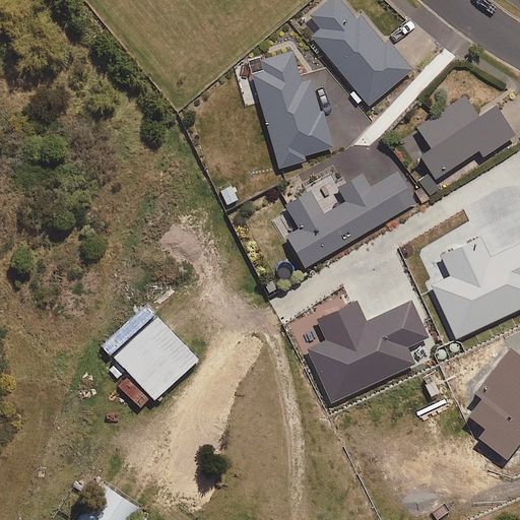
[(358,13),(353,17),(338,0),(323,0),(308,13),(319,26),(310,35),(369,103),(409,67),(385,39),(382,42),(358,13)]
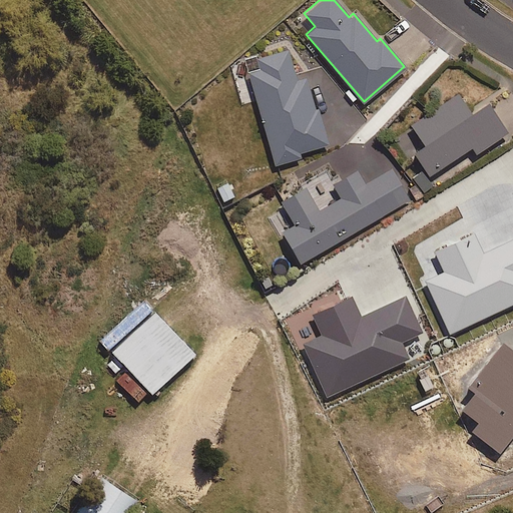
[(307,75),(295,79),(286,48),(255,57),(259,68),(246,72),(255,100),(275,163),(299,156),(298,152),(327,143),(307,75)]
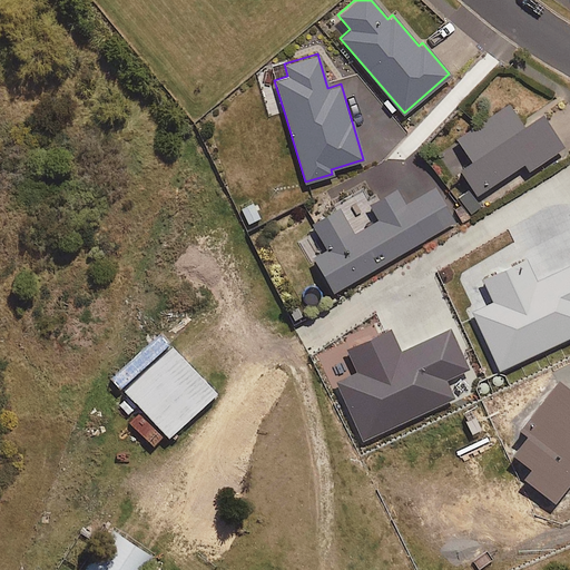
[(538,111),(520,124),(505,102),(455,137),(459,143),(440,156),(457,180),(463,176),(474,193),(521,160),(528,169),(561,146),(538,111)]
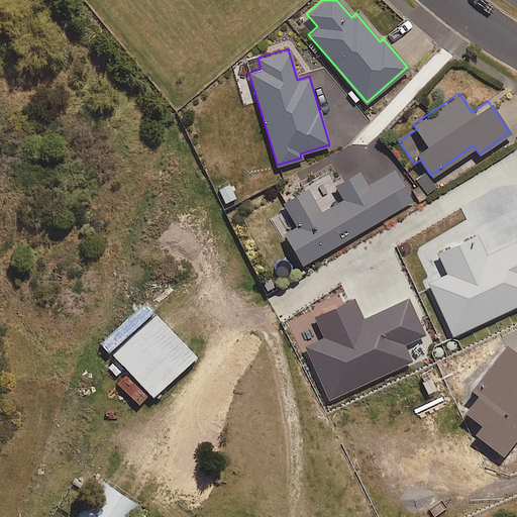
[(299,265),(411,201),(393,169),(366,185),(356,170),(332,184),(340,198),(318,210),(305,187),(280,201),(293,224),(280,231),(299,265)]
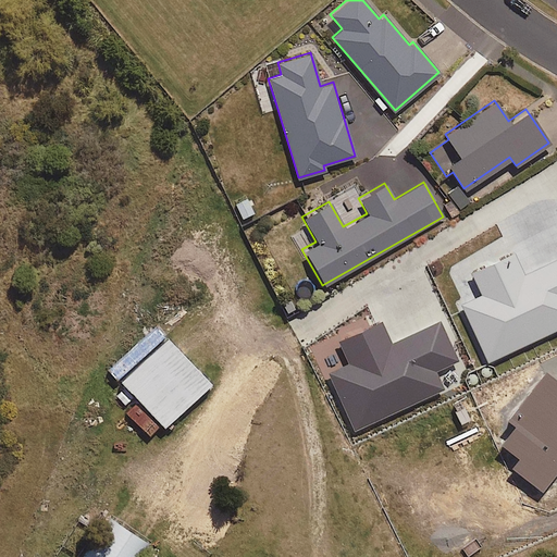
[(556,257),(524,272),(515,251),(470,272),(481,295),(460,305),(487,361),(556,329),(556,257)]
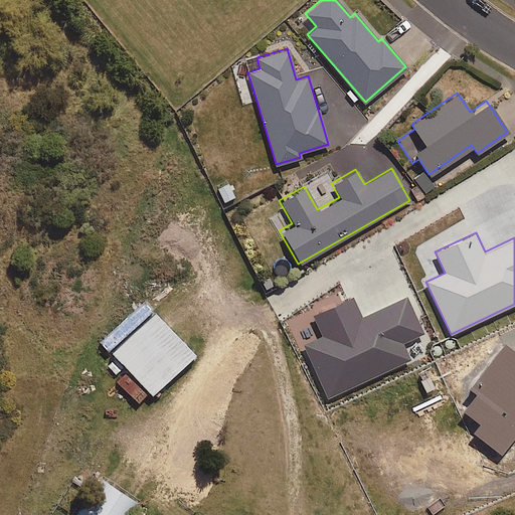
[(303,345),(327,399),(411,360),(403,343),(423,334),(407,297),(363,318),(353,297),(313,316),(323,336),(303,345)]
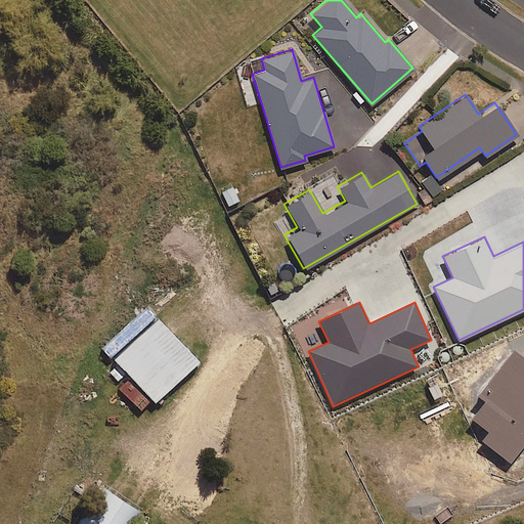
[(123,397),(128,403),(134,397),(142,406),(153,396),(156,399),(199,358),(146,303),(103,344),(120,361),(110,372),(128,391),(123,397)]
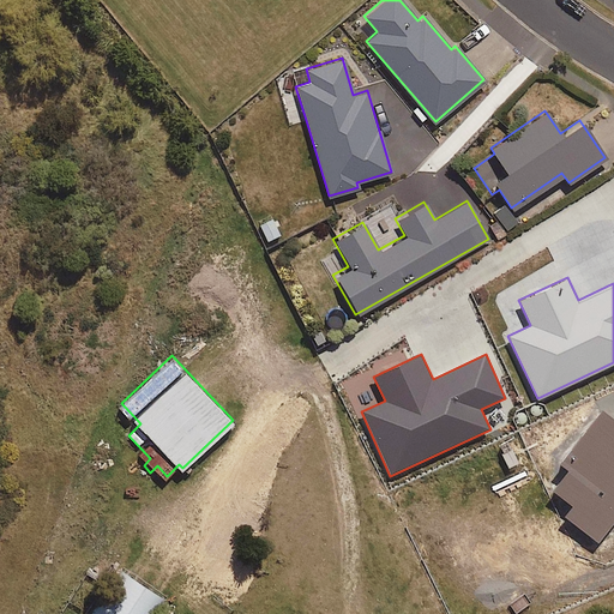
[(613,419),(603,411),(559,465),(570,471),(554,493),(572,507),(564,517),(599,546),(613,525),(613,419)]
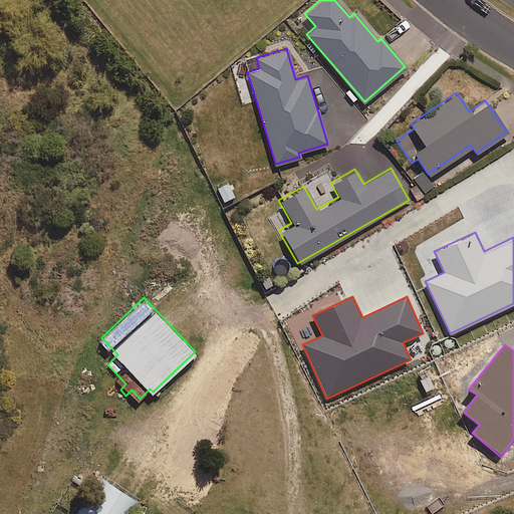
[(129,513),(140,499),(103,475),(76,513),(129,513)]
